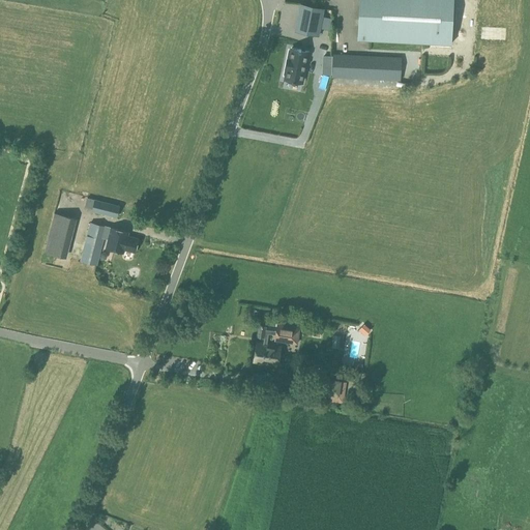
[(370,0),(370,8),(359,8),(358,38),(451,43),(451,42),(442,42),(444,0),(370,0)]
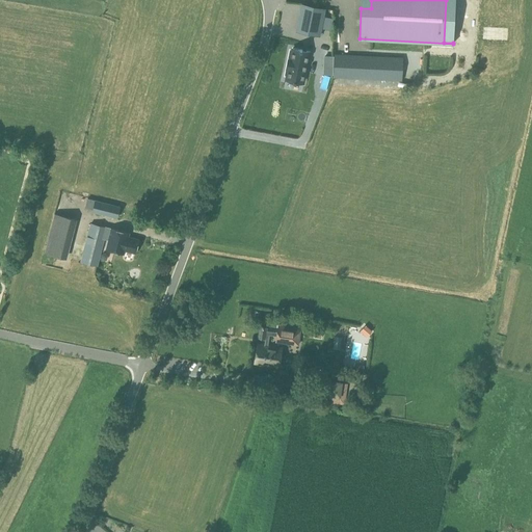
[(320,35),(325,9),(303,4),(298,30),(320,35)]
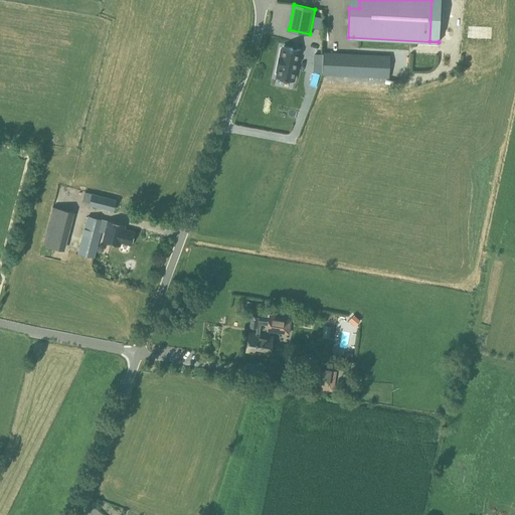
[(280,57),(278,65),(280,66),(278,76),(285,78),(287,79),(287,78),(294,79),(300,50),(293,49),(293,48),(291,47),(291,48),(284,47),(281,57),(280,57)]
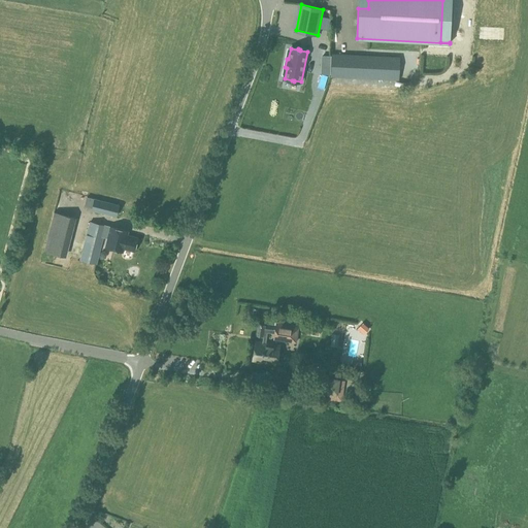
[(400,56),(332,54),(330,76),(399,80),(400,56)]
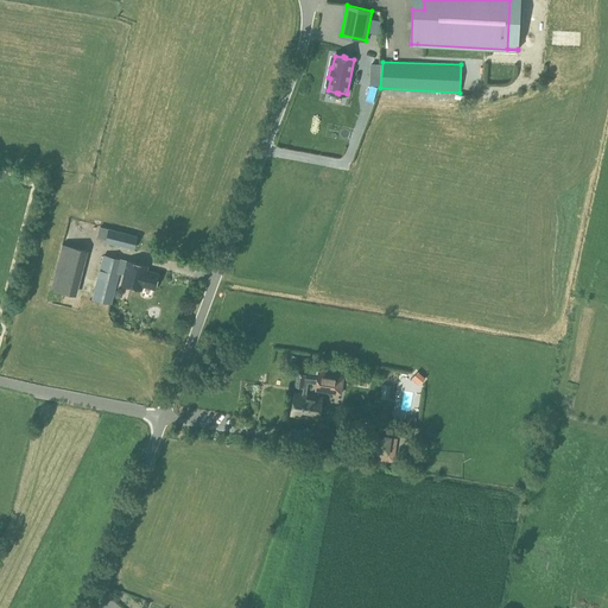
[(138,236),(100,227),(97,236),(106,239),(106,242),(134,249),(138,236)]
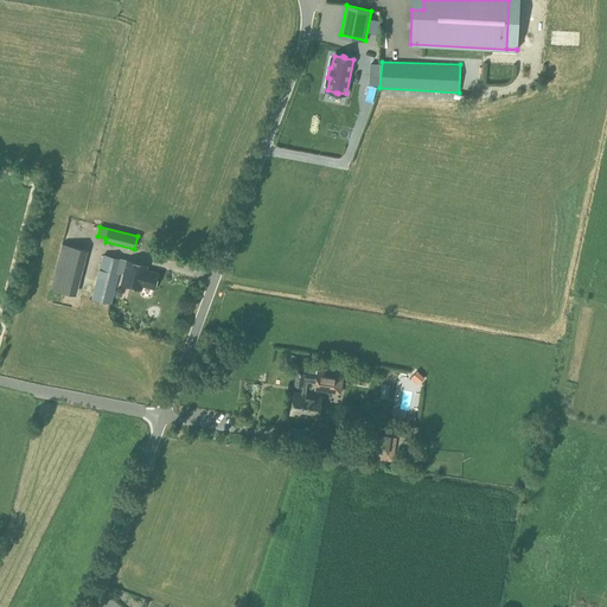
[(62,244),(51,288),(74,294),(85,250),(62,244)]
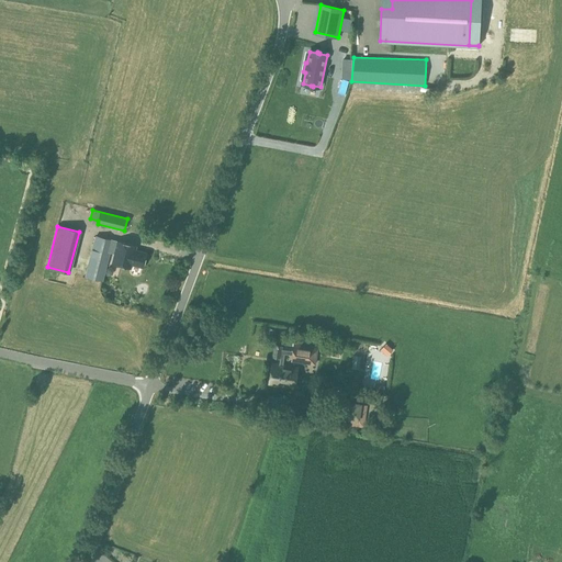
[(132,265),(144,267),(147,254),(136,250),(137,246),(96,236),(86,277),(103,281),(110,251),(115,253),(112,262),(132,268),(132,265)]
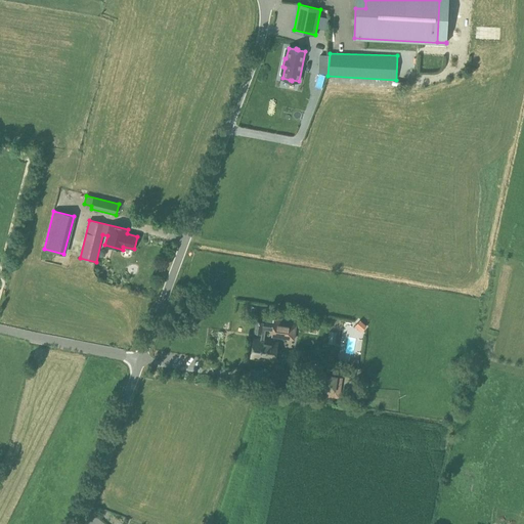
[(348,333),(351,321),(328,315),(325,325),(331,326),(328,341),(335,343),(338,330),(348,333)]
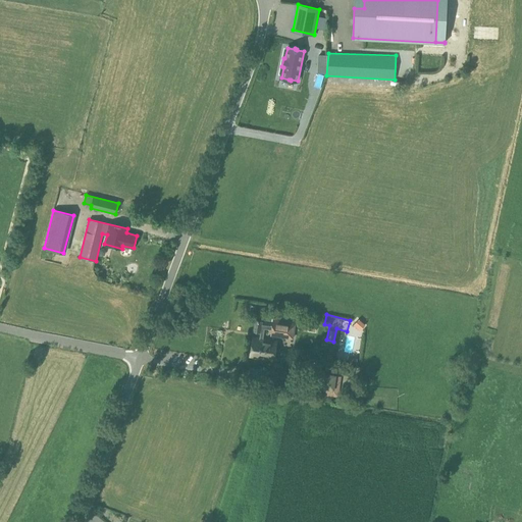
[(270,333),(292,336),(294,321),(272,318),(270,333)]
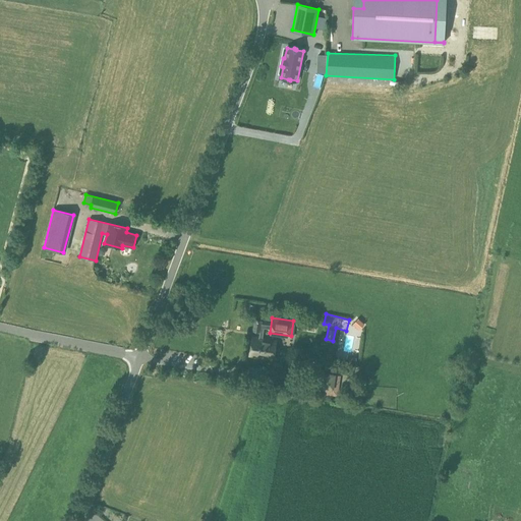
[(252,331),(261,332),(262,321),(254,320),(252,331)]
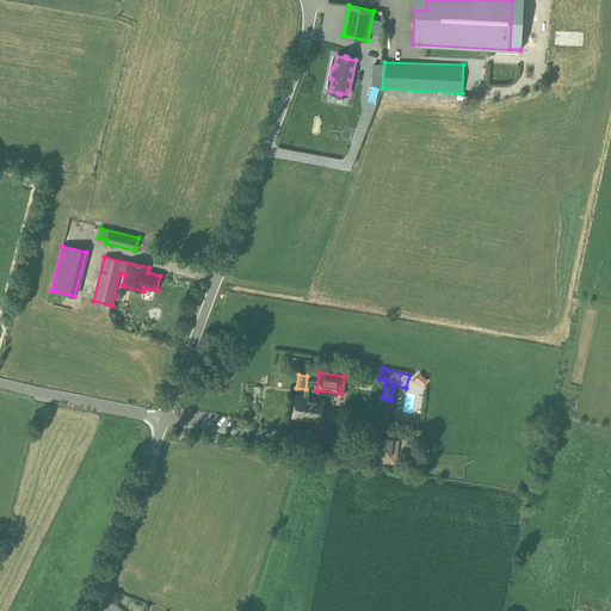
[(376,378),(362,377),(359,388),(370,389),(370,382),(375,383),(376,378)]
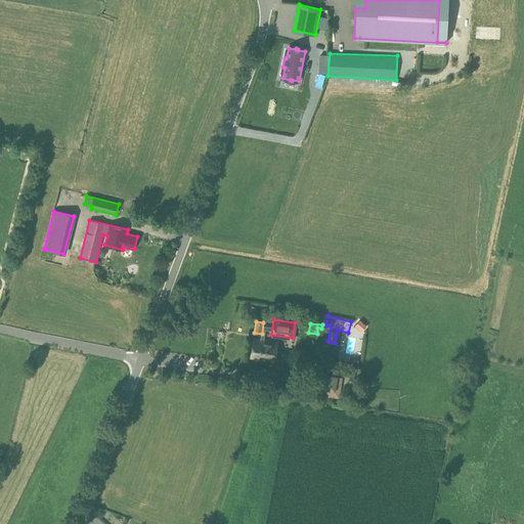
[(249,357),(275,361),(278,342),(252,338),(249,357)]
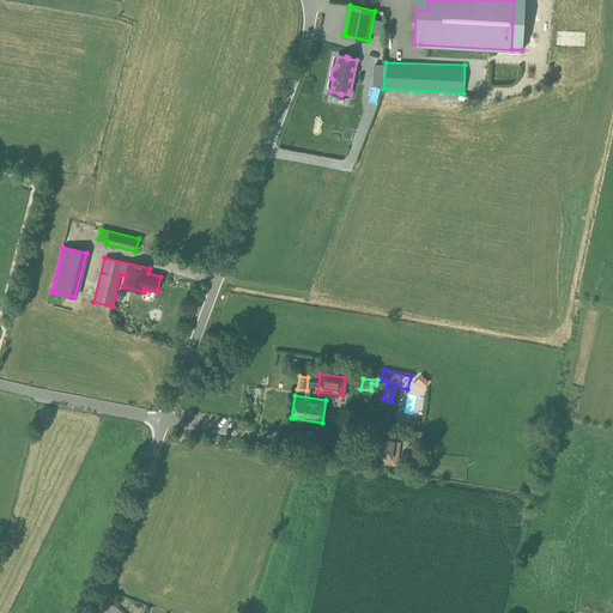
[(371,460),(387,461),(387,442),(371,441),(371,460)]
